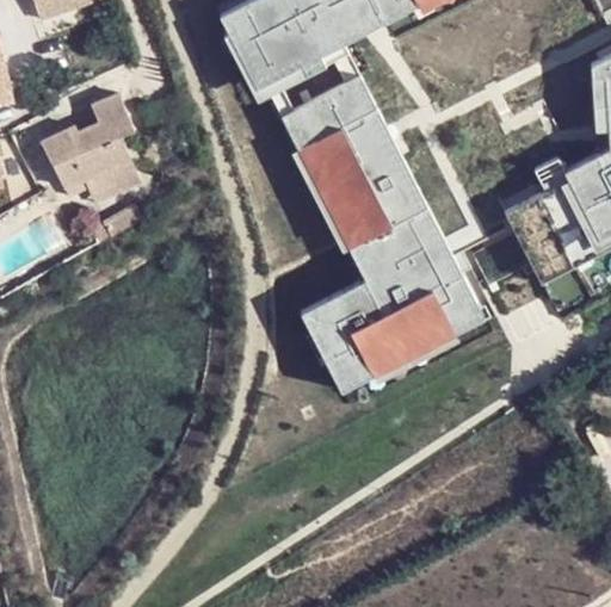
[(34,0),(41,22),(102,0),(34,0)]
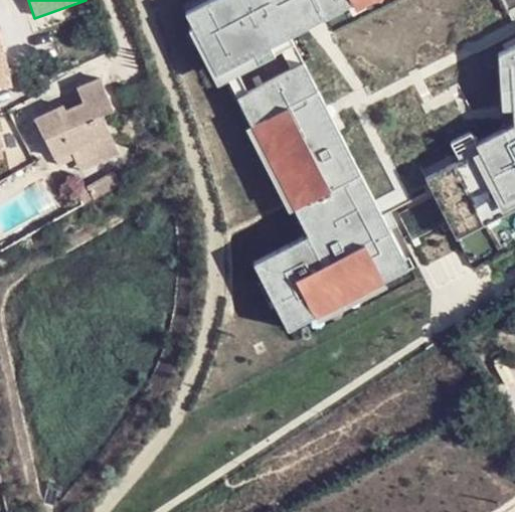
[(294,47),(290,39),(364,0),(363,0),(215,0),(186,15),(194,30),(200,27),(220,66),(224,73),(255,56),(260,64),(281,54),(294,47)]
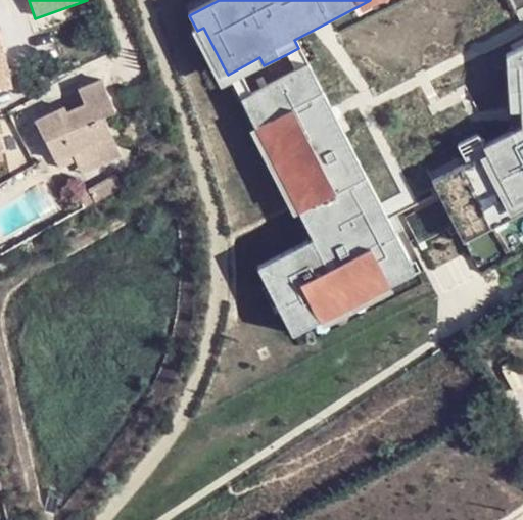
[(522,0),(507,0),(516,15),(522,11),(522,0)]
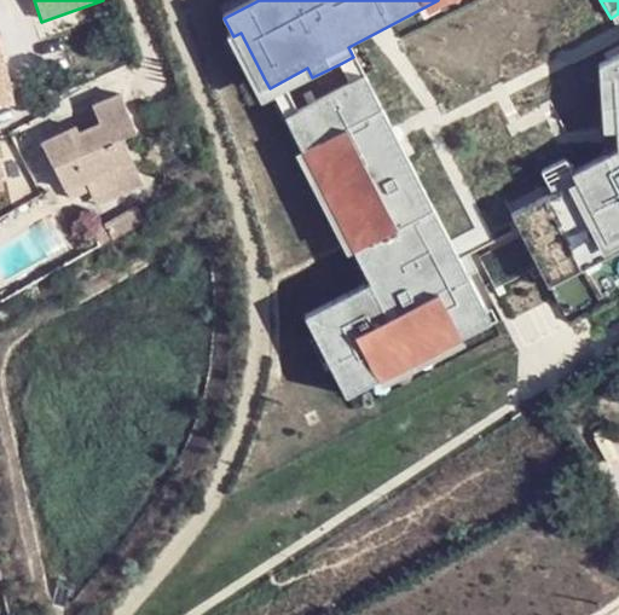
[(0,187),(0,185),(0,103),(11,102),(0,53),(0,187)]
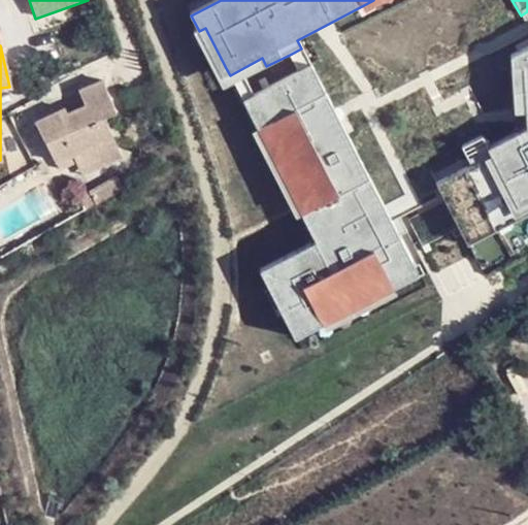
[(301,48),(288,56),(297,74),(310,67),(301,48)]
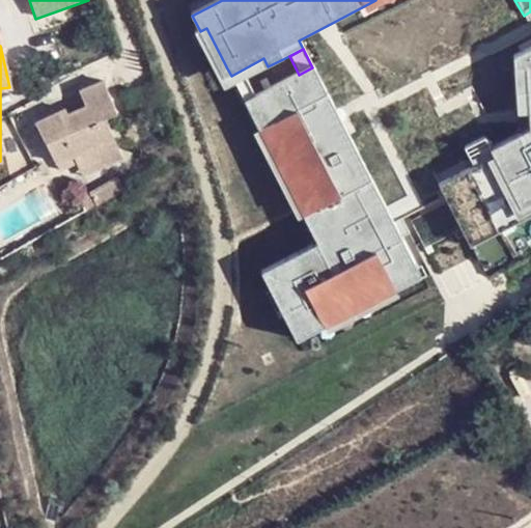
[(530,50),(513,59),(514,72),(526,71),(529,126),(518,127),(519,137),(491,153),(494,159),(479,167),(439,188),(465,240),(509,217),(514,226),(530,218),(530,50)]
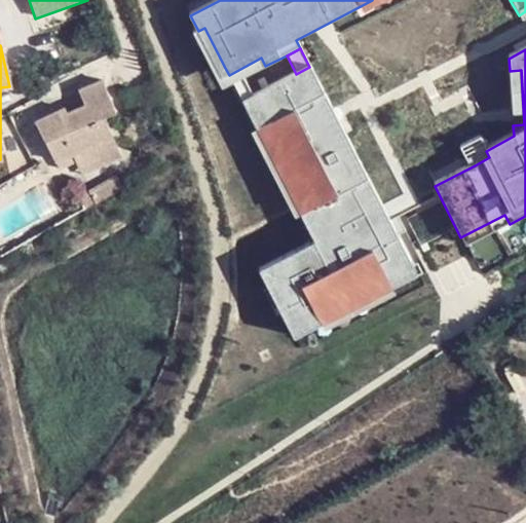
[(261,58),(229,75),(242,101),(253,96),(243,77),(265,66),(261,58)]
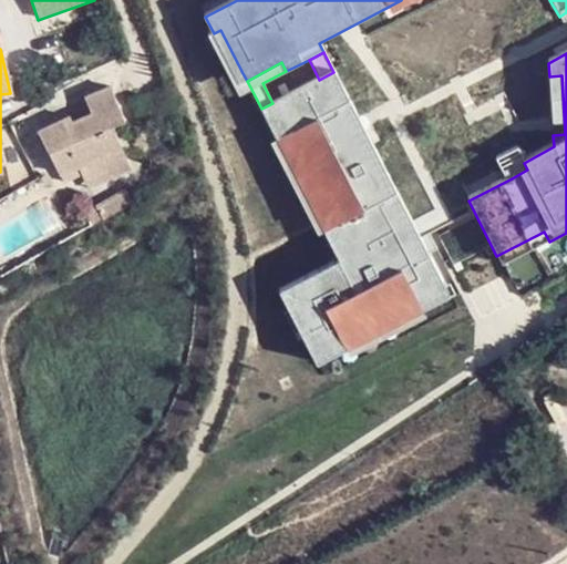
[(357,116),(333,72),(319,80),(272,103),(297,152),(286,157),(309,202),(319,196),(349,255),(277,293),(316,368),(359,346),(353,335),(388,317),(393,327),(423,313),(418,301),(444,288),(426,254),(421,241),(412,225),(401,231),(393,214),(403,208),(364,133),(354,139),(346,122),(357,116)]
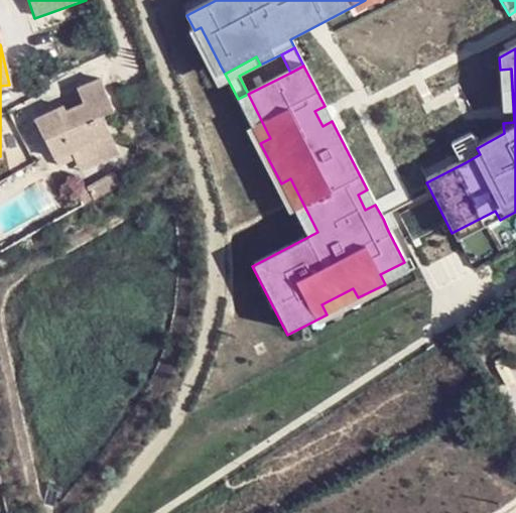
[(511,69),(500,70),(503,123),(514,122),(511,69)]
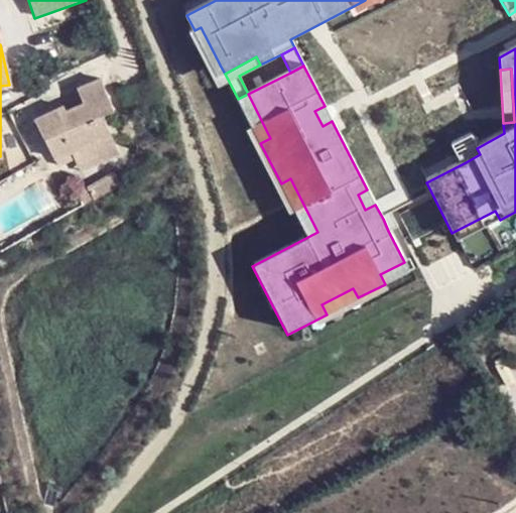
[(65,109),(39,121),(59,167),(76,160),(78,167),(118,151),(106,121),(116,115),(103,83),(77,92),(84,109),(66,115),(65,109)]
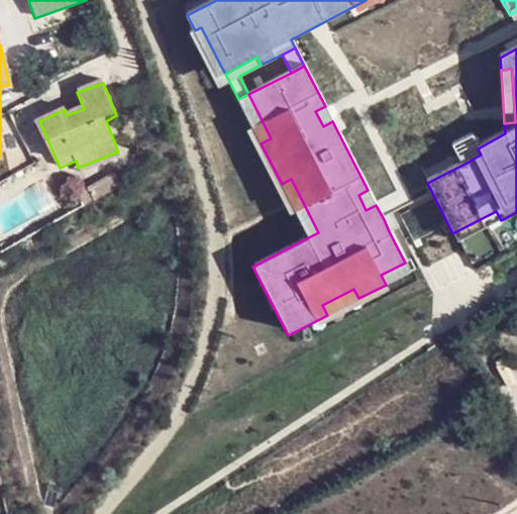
[(248,94),(238,99),(261,143),(271,138),(248,94)]
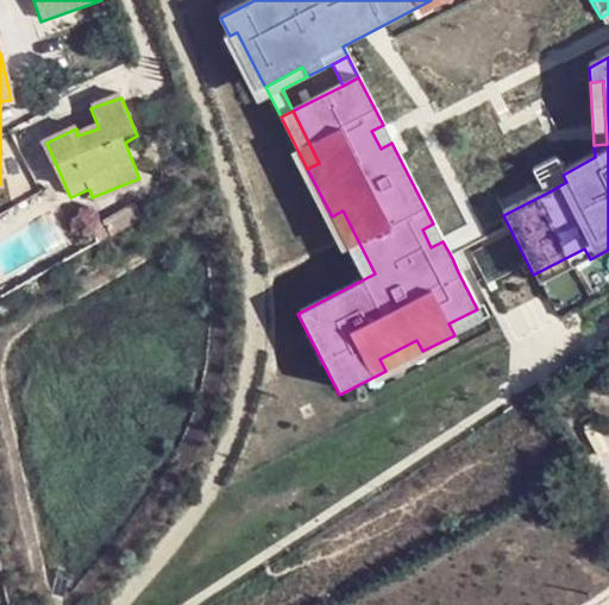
[(557,161),(540,169),(550,191),(566,182),(557,161)]
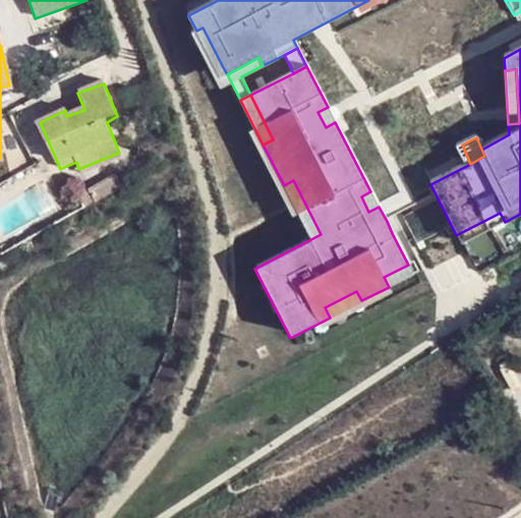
[(379,207),(370,191),(361,196),(368,212),(379,207)]
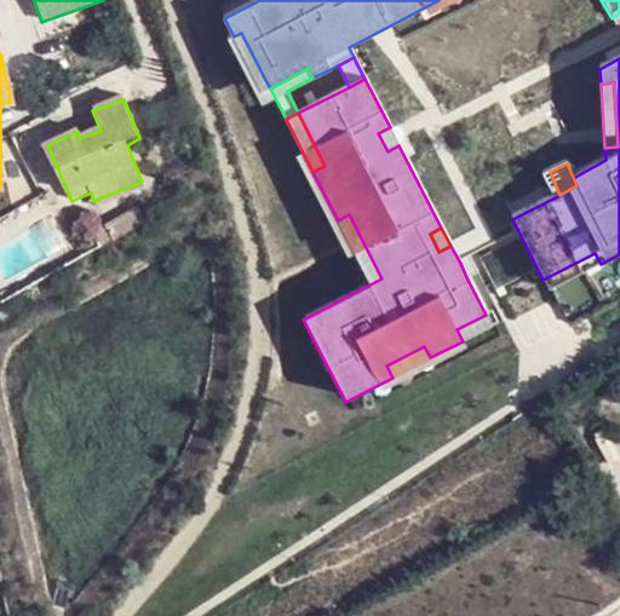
[(469,259),(460,263),(466,277),(476,272),(469,259)]
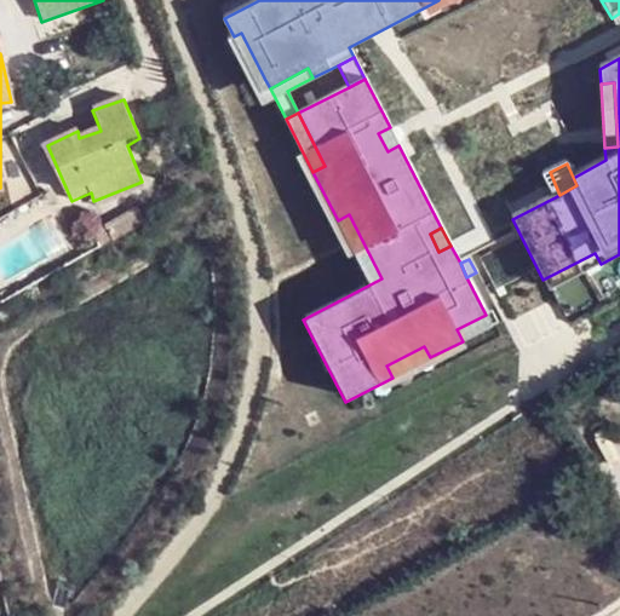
[(386,366),(392,378),(430,357),(424,346),(386,366)]
